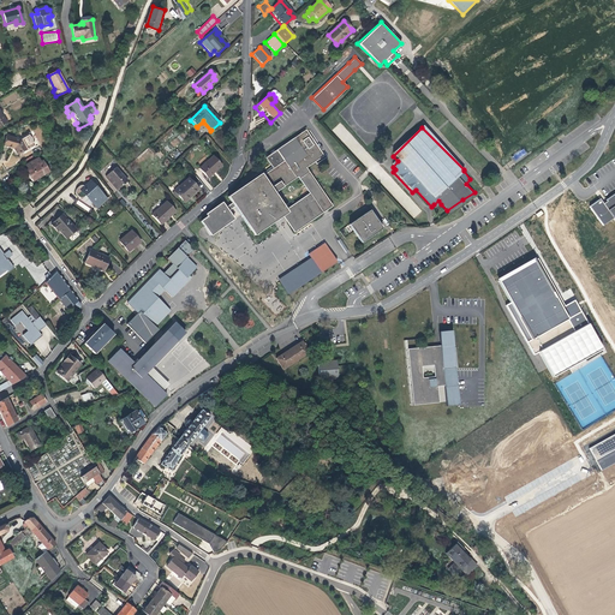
[(21,139),(6,135),(4,145),(13,149),(17,155),(27,149),(21,139)]
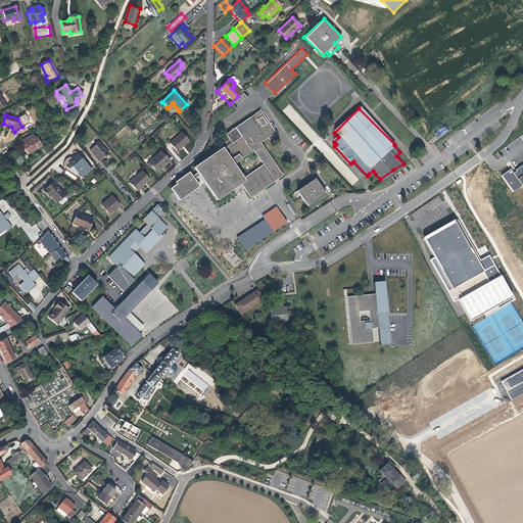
[(185,175),(171,184),(172,186),(167,189),(176,203),(195,190),(191,184),(196,180),(212,205),(237,189),(247,203),(280,182),(257,147),(273,137),(270,133),(272,132),(270,129),(269,130),(257,114),(223,137),(230,147),(220,153),(219,152),(190,170),(193,175),(188,179),(185,175)]
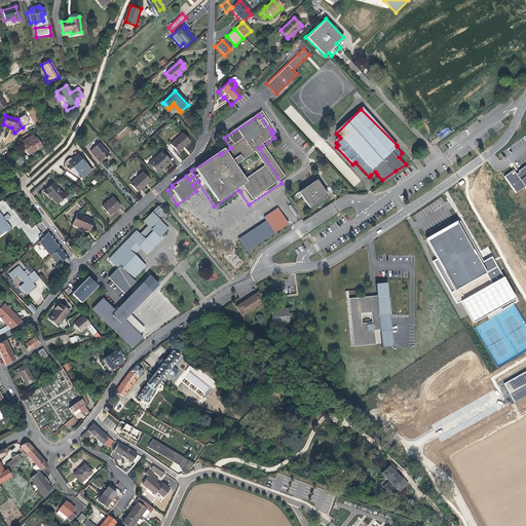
[(441,138),(450,132),(448,127),(438,134),(441,138)]
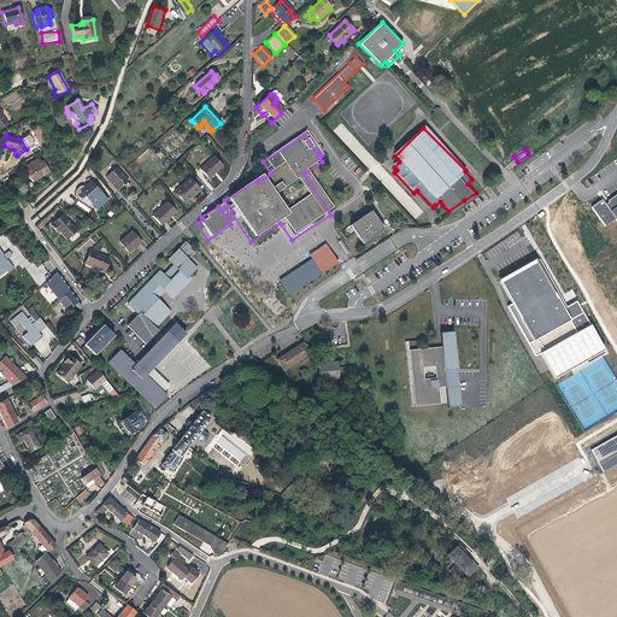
[(213,157),(199,170),(207,178),(222,166),(213,157)]
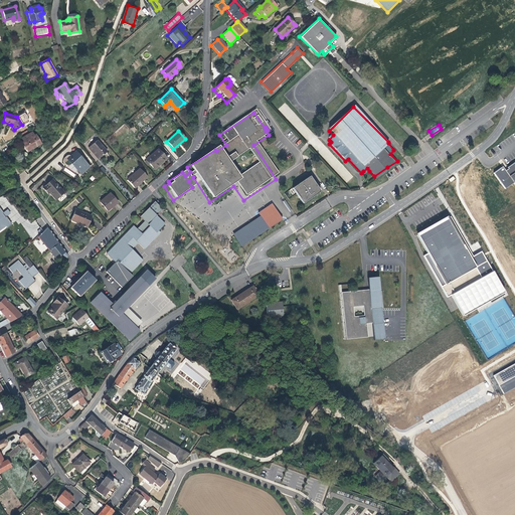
[(31,132),(22,137),(24,141),(22,142),(21,143),(26,152),(40,144),(34,135),(33,136),(31,132)]
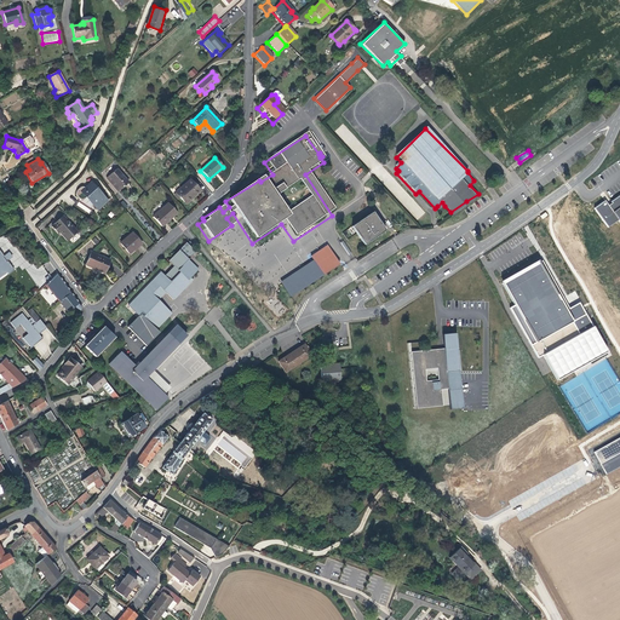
[(105,179),(110,184),(112,182),(120,191),(128,184),(116,170),(105,179)]
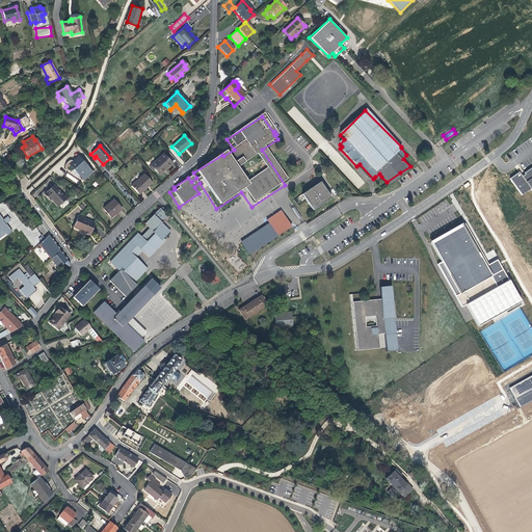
[(158,176),(171,164),(163,154),(150,165),(158,176)]
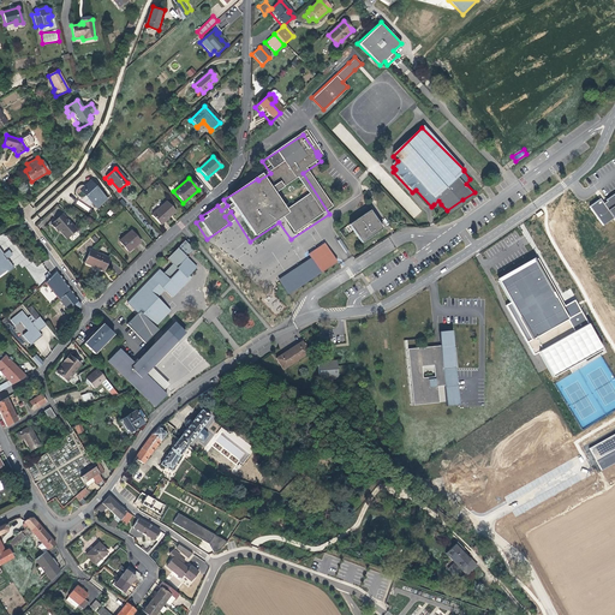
[(83,198),(85,196),(96,207),(106,198),(90,183),(84,187),(83,186),(81,186),(78,186),(76,190),(76,191),(75,193),(77,197),(78,197),(81,198),(83,198)]
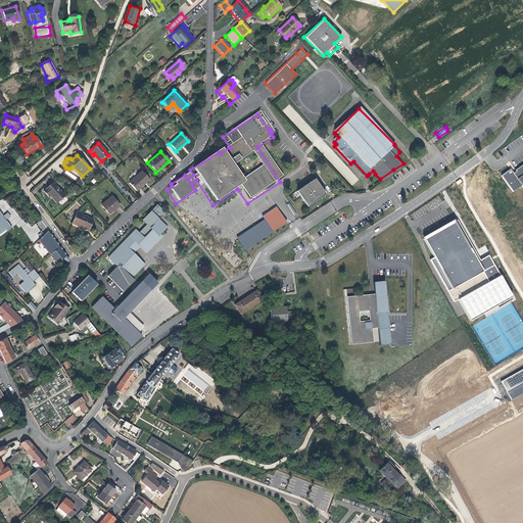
[(383,182),(406,165),(403,163),(393,170),(380,179),(383,182)]
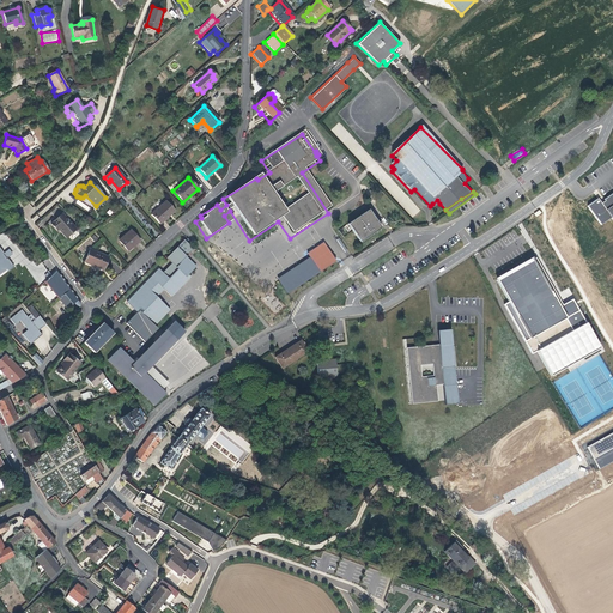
[(612,193),(606,199),(607,200),(604,202),(600,198),(589,206),(604,225),(612,217),(612,193)]
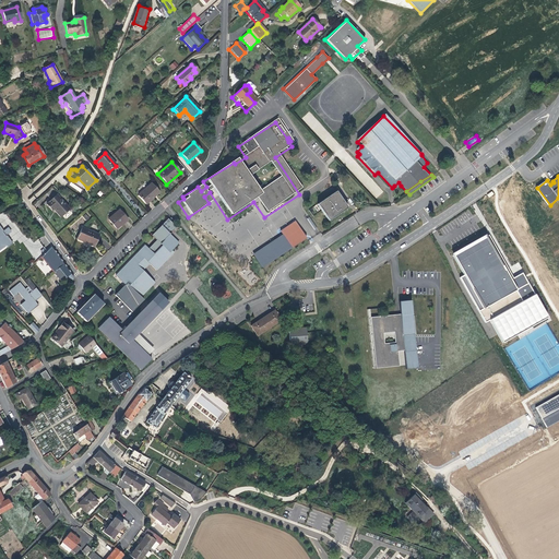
[(372,180),(365,187),(376,199),(383,191),(372,180)]
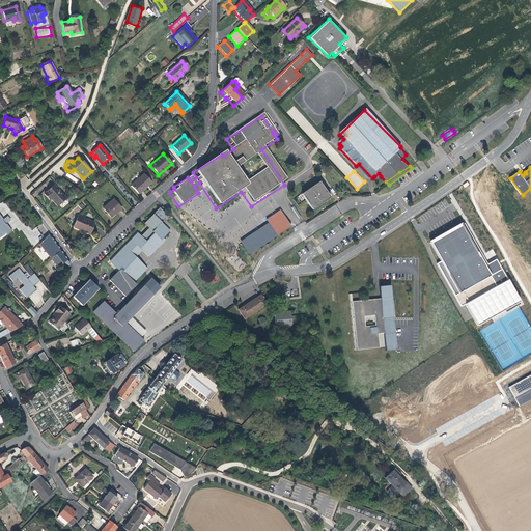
[(142,173),(129,185),(137,194),(150,184),(142,173)]
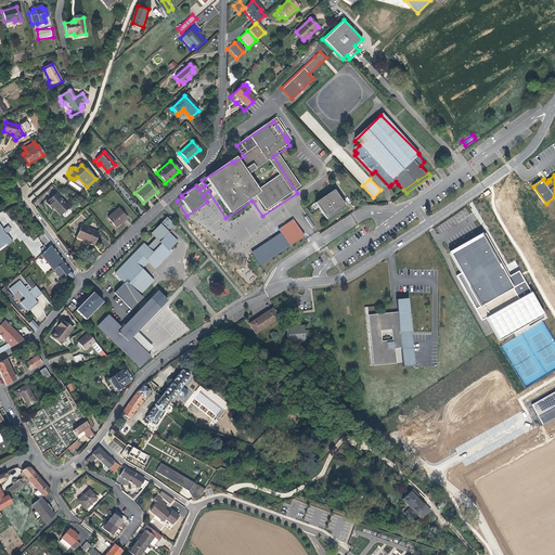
[(335,190),(315,203),(326,219),(346,206),(335,190)]
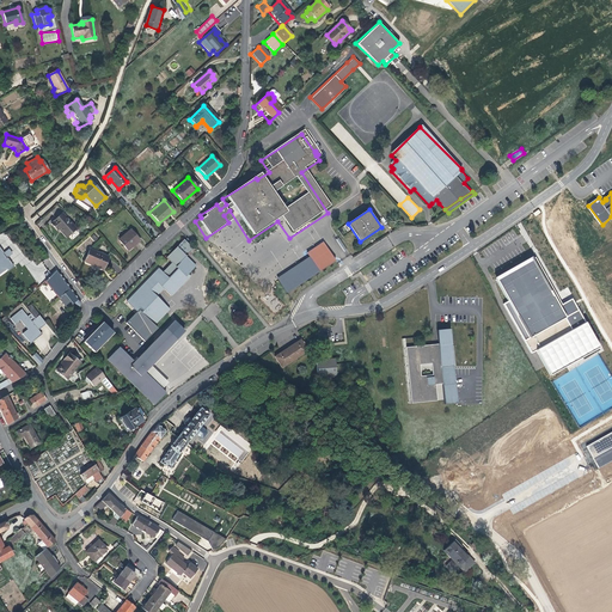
[(65,238),(74,230),(60,214),(49,224),(55,231),(57,230),(65,238)]
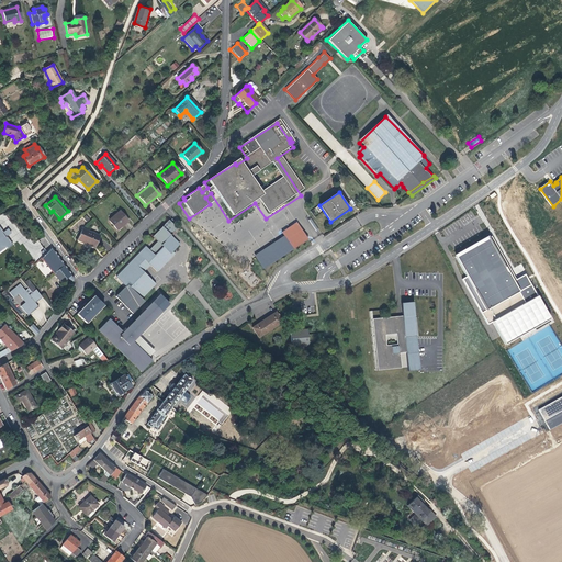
[(115,231),(127,221),(119,211),(108,221),(115,231)]
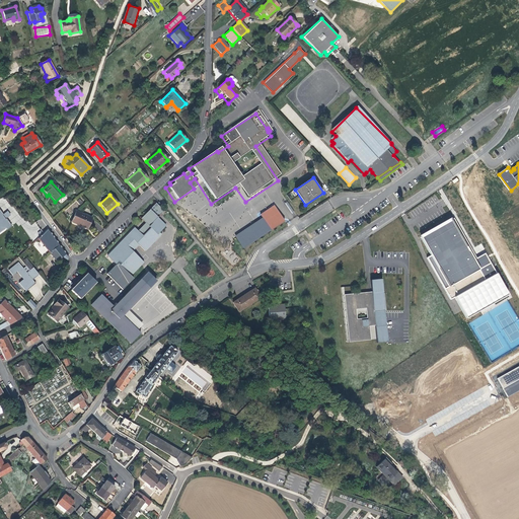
[(147,227),(142,232),(152,244),(161,236),(159,234),(165,228),(156,220),(163,213),(154,205),(140,221),(145,225),(147,227)]
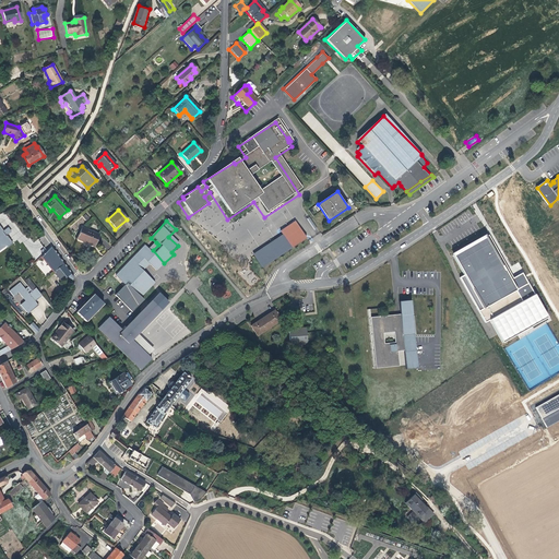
[(11,245),(6,236),(4,236),(1,233),(2,232),(0,228),(0,248),(4,246),(7,248),(11,245)]
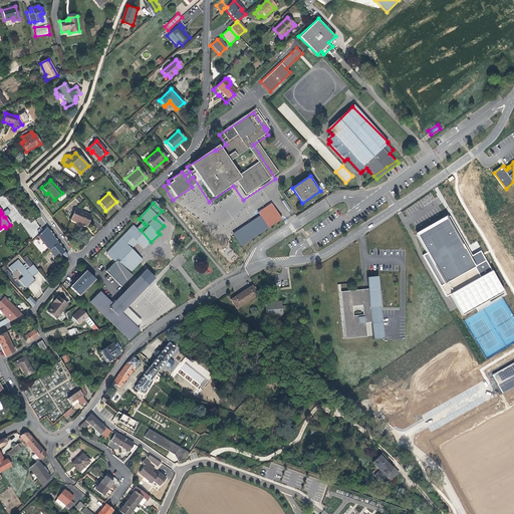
[(69,220),(75,223),(76,221),(86,225),(90,216),(74,210),(69,220)]
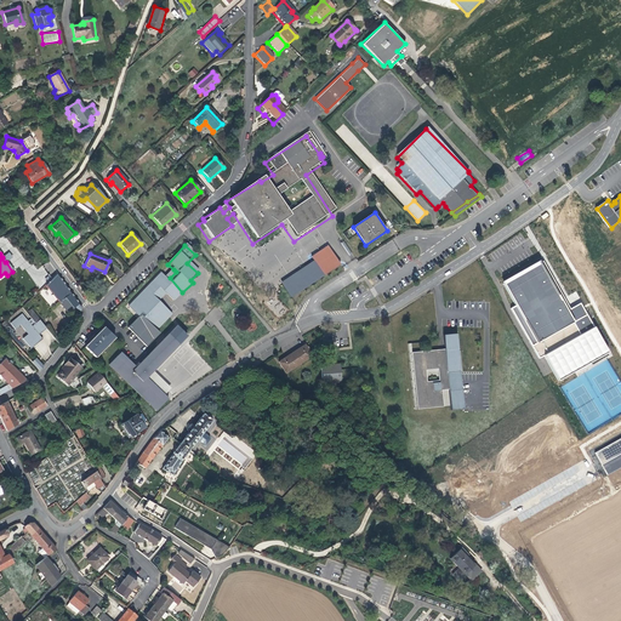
[(309,267),(319,283),(336,272),(329,261),(324,263),(319,256),(307,263),(309,267)]
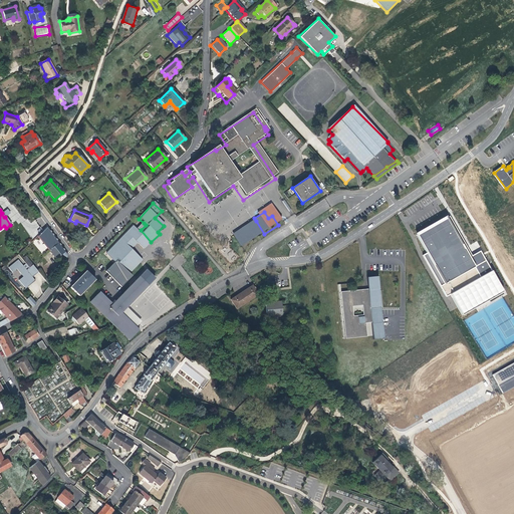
[(449,217),(418,234),(429,253),(424,255),(448,296),(452,294),(464,315),(505,291),(485,257),(477,262),(473,255),(451,216),(449,217)]
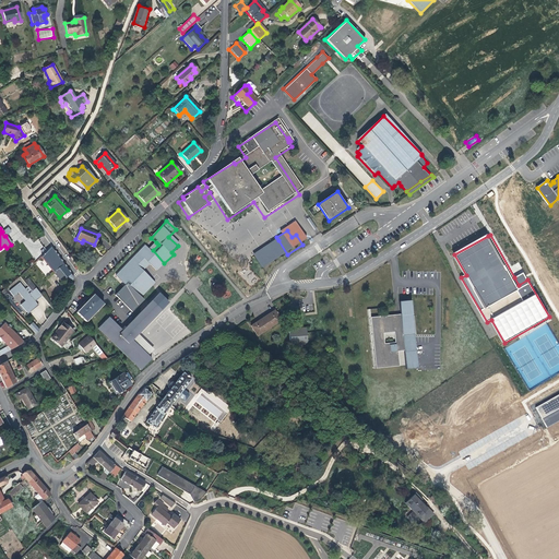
[(257,273),(287,254),(278,240),(248,259),(257,273)]
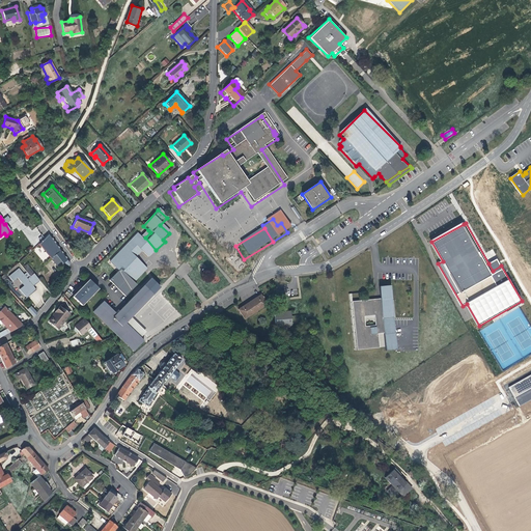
[(142,238),(140,236),(137,233),(109,262),(117,271),(120,273),(110,280),(122,294),(121,294),(124,297),(136,285),(133,282),(145,269),(134,257),(141,251),(147,257),(156,250),(145,238),(143,235),(142,238)]
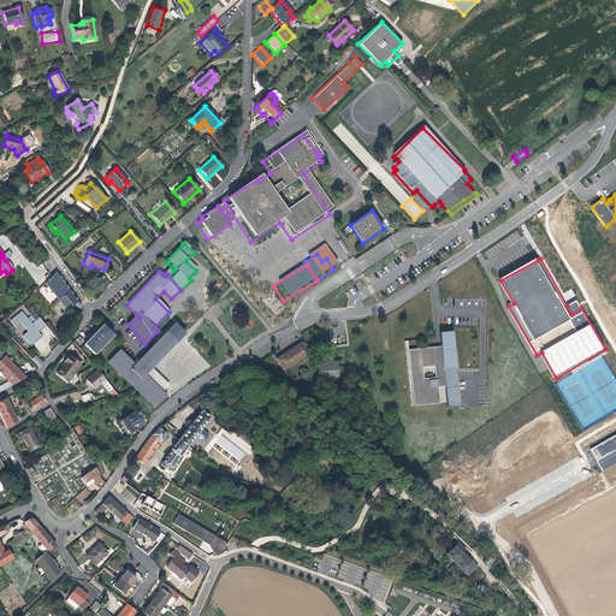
[(75,309),(80,311),(80,306),(55,272),(49,278),(47,280),(43,283),(65,311),(72,306),(75,309)]
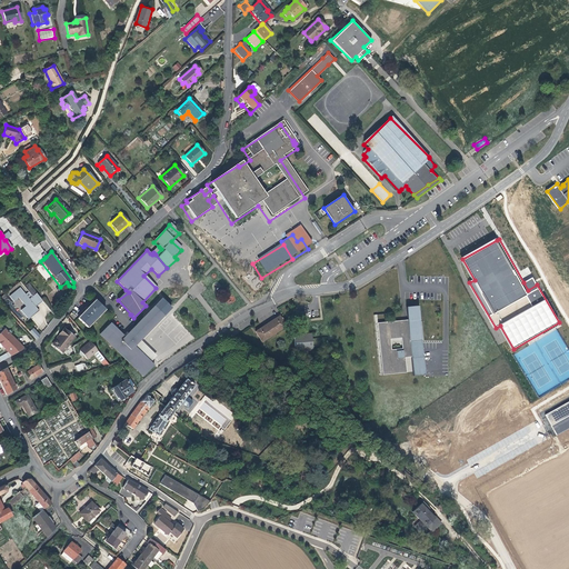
[(533,278),(523,282),(528,290),(537,285),(533,278)]
